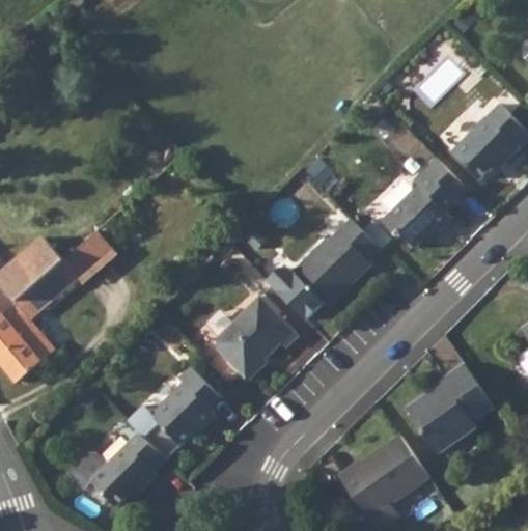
[(499,104),(449,152),(478,182),(499,161),(502,165),(518,148),(515,145),(527,134),(499,104)]
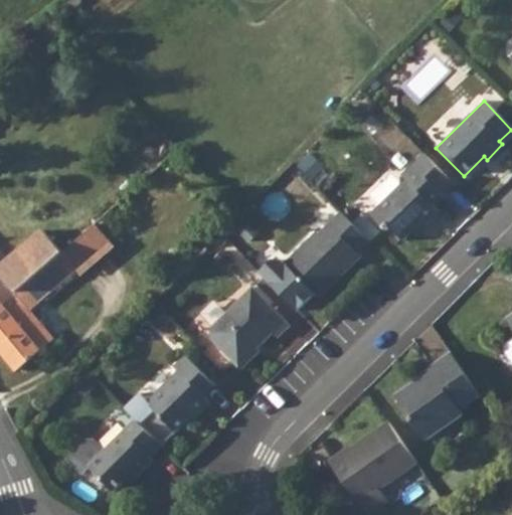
[(447,179),(420,153),(399,175),(403,179),(368,213),(382,227),(386,225),(399,239),(419,220),(422,223),(437,210),(430,203),(440,193),(437,189),(447,179)]
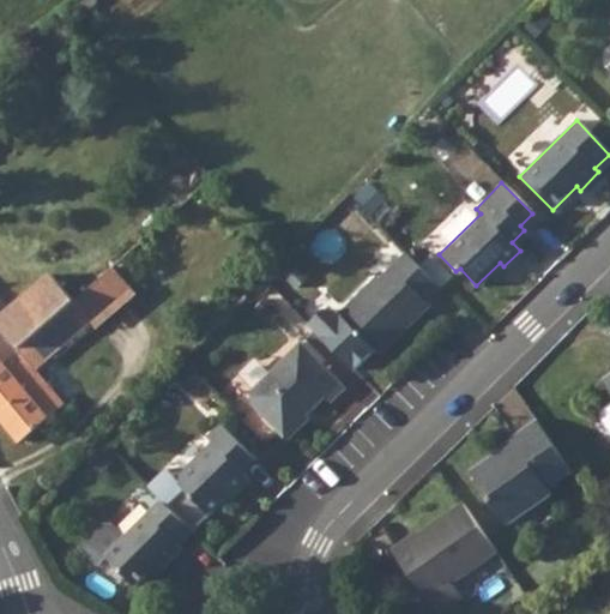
[(369,348),(433,283),(404,256),(378,282),(373,277),(336,314),(332,309),(321,309),(306,324),(351,371),(372,350),(369,348)]
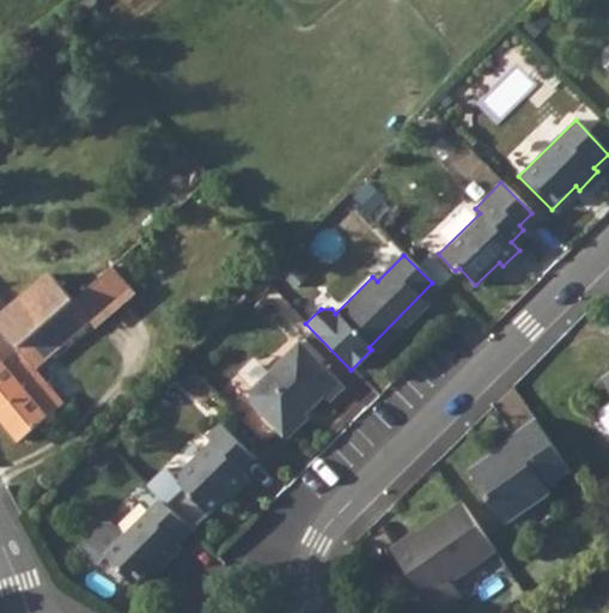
[(111,263),(84,289),(102,309),(89,320),(95,327),(135,291),(111,263)]
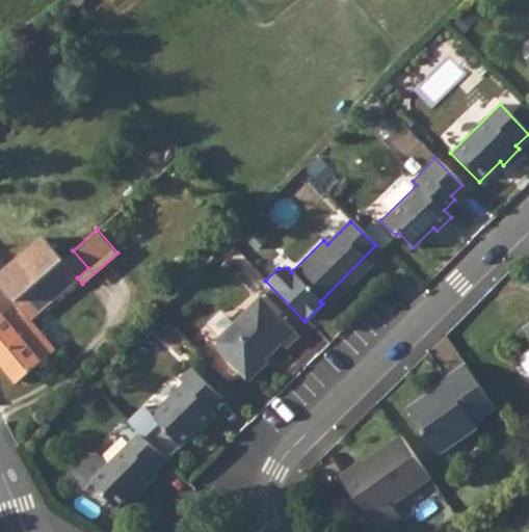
[(42,238),(5,270),(11,276),(25,292),(61,260),(69,254),(63,248),(56,255),(42,238)]
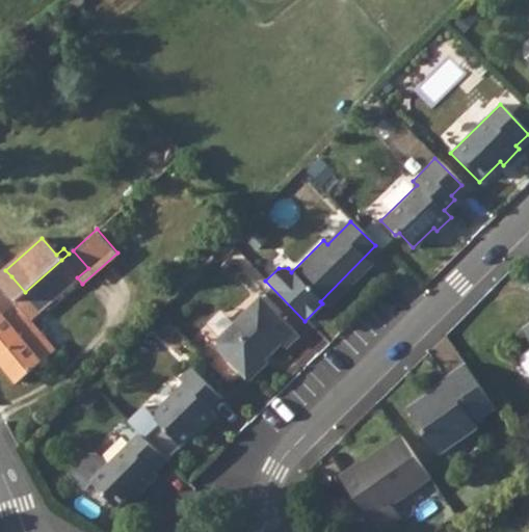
[(375,245),(320,301),(322,303),(326,308),(349,284),(345,281),(352,273),(356,277),(370,264),(368,261),(379,249),(375,245)]
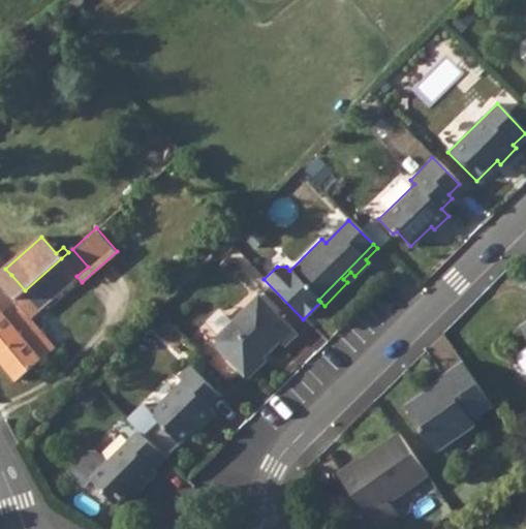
[(68,252),(61,258),(76,276),(88,267),(72,249),(68,252)]
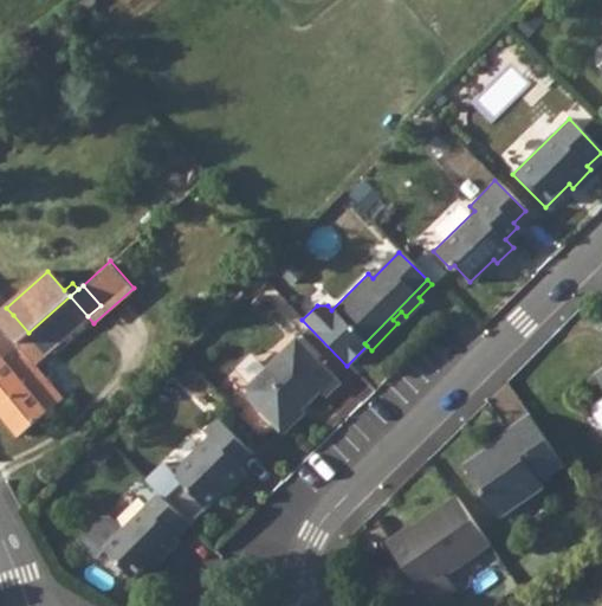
[(15,345),(0,358),(0,413),(19,436),(60,399),(32,366),(88,316),(70,296),(28,333),(15,345)]
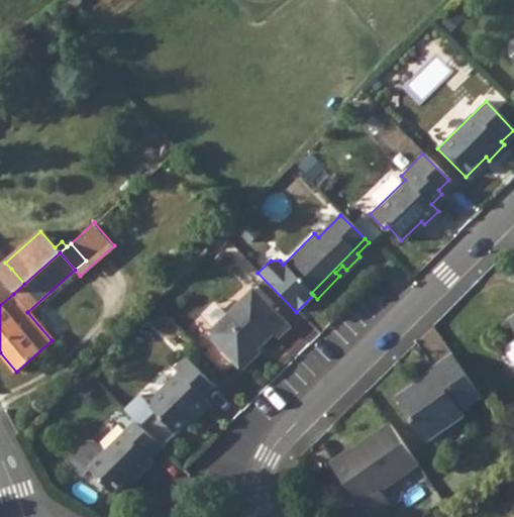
[(24,284),(11,269),(0,279),(13,294),(24,284)]
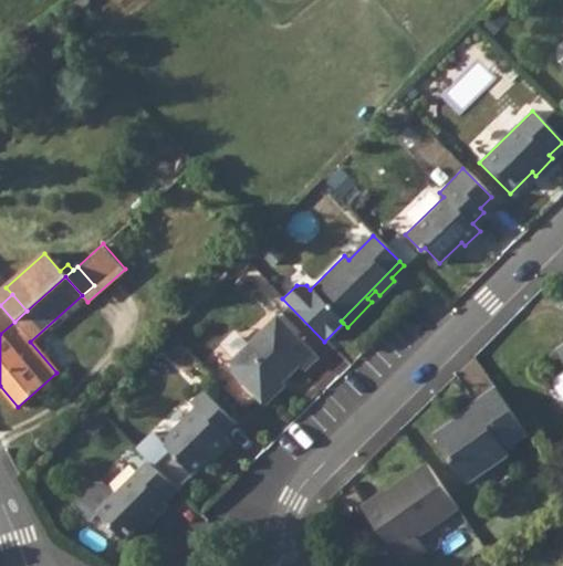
[(0,334),(14,322),(0,305),(0,334)]
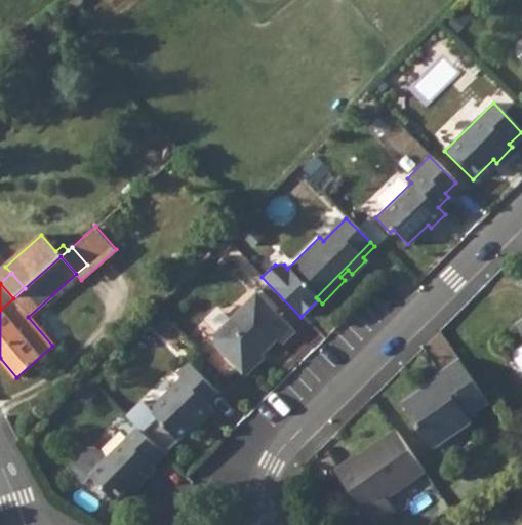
[(211,342),(241,373),(259,355),(257,353),(263,348),(265,350),(275,339),(288,326),(254,291),(211,333),(211,342)]
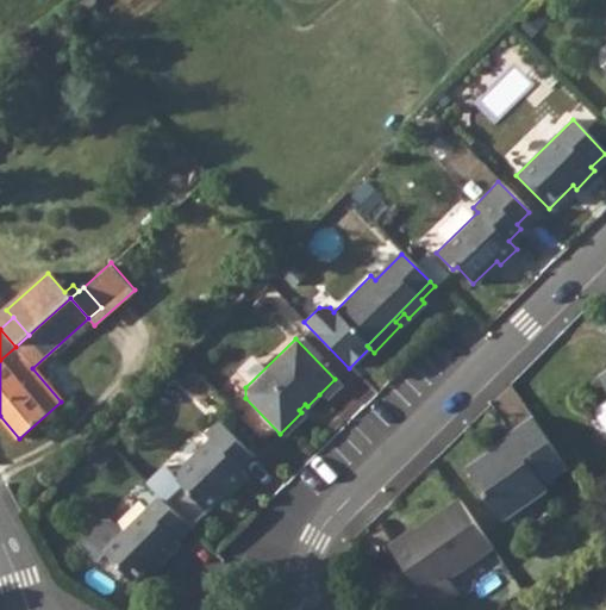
[(605,373),(598,379),(605,391),(605,399),(595,409),(593,415),(605,431),(605,373)]
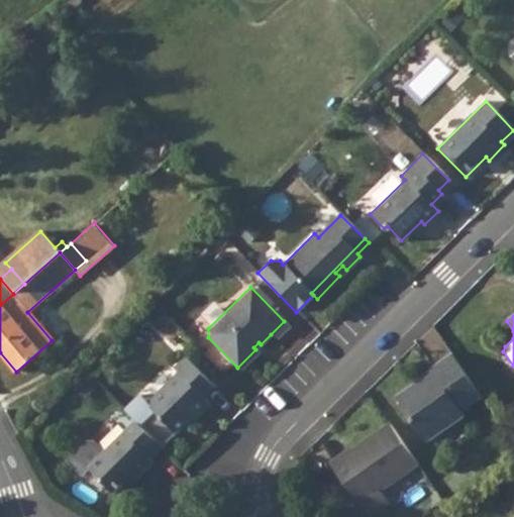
[(284,321),(271,334),(276,339),(289,326),(284,321)]
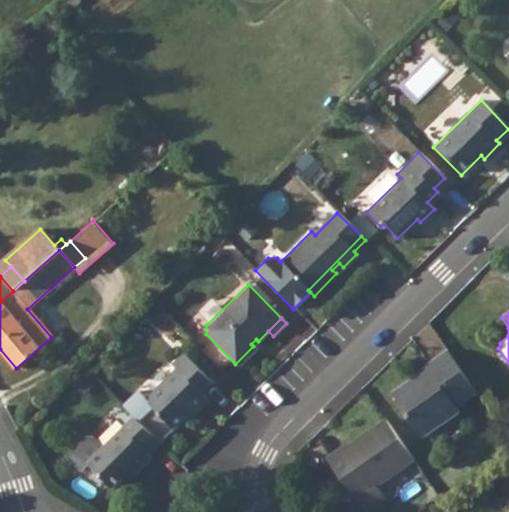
[(253,346),(235,364),(237,366),(255,348),(253,346)]
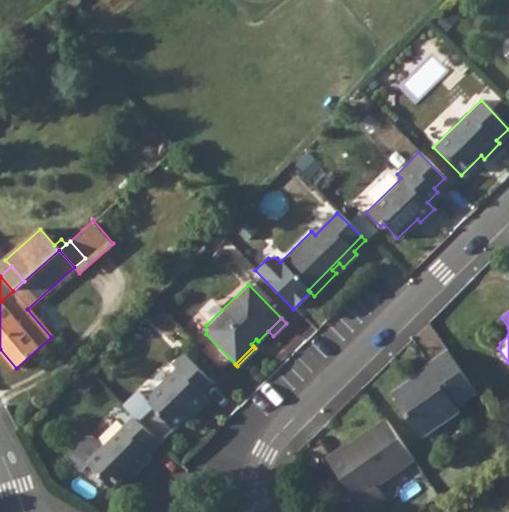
[(474,393),(445,350),(423,366),(427,371),(420,376),(417,373),(388,394),(419,438),(455,413),(452,408),(474,393)]
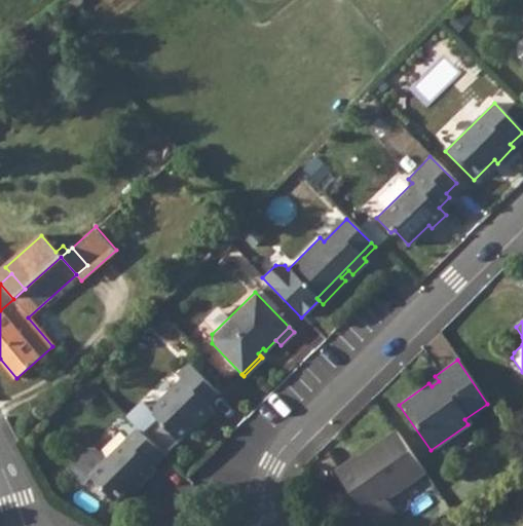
[(149,410),(178,440),(209,409),(204,406),(217,392),(187,362),(176,372),(181,379),(149,410)]
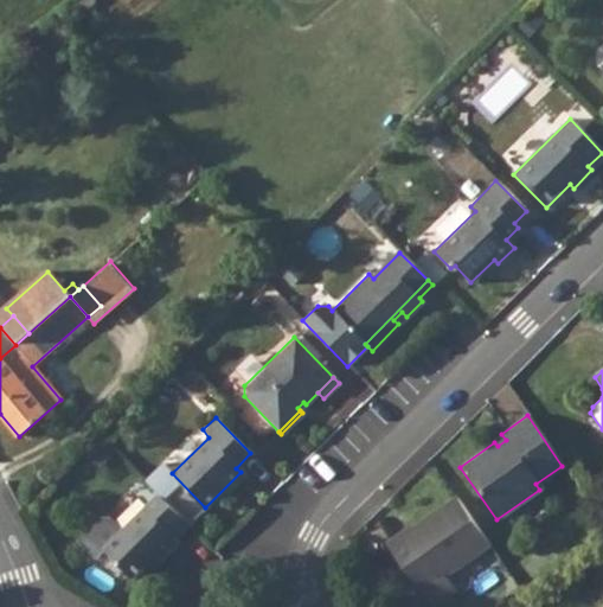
[(241,472),(205,508),(206,509),(228,489),(231,491),(245,477),(241,472)]
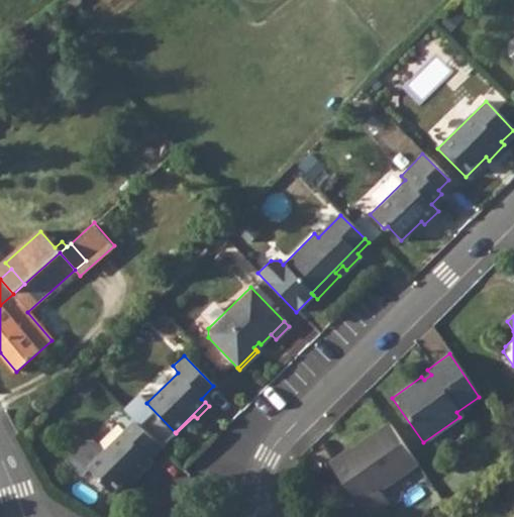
[(133,473),(133,474),(161,446),(134,420),(87,466),(111,493),(133,473)]
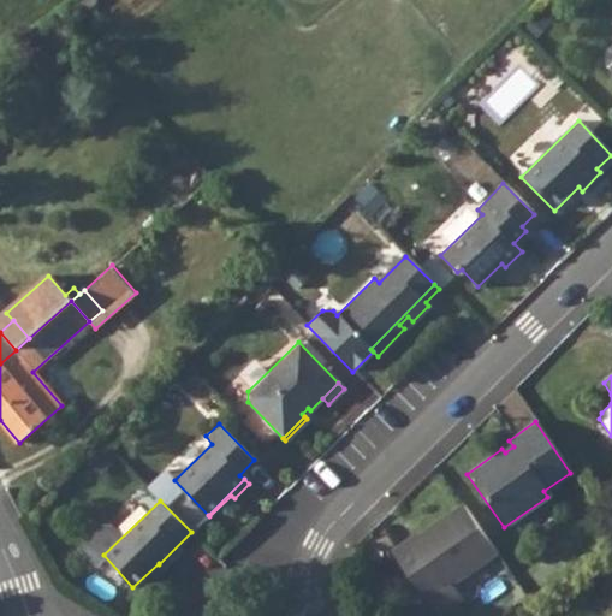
[(495,555),(463,507),(409,544),(408,540),(390,554),(433,615),(439,615),(462,600),(452,586),(495,555)]
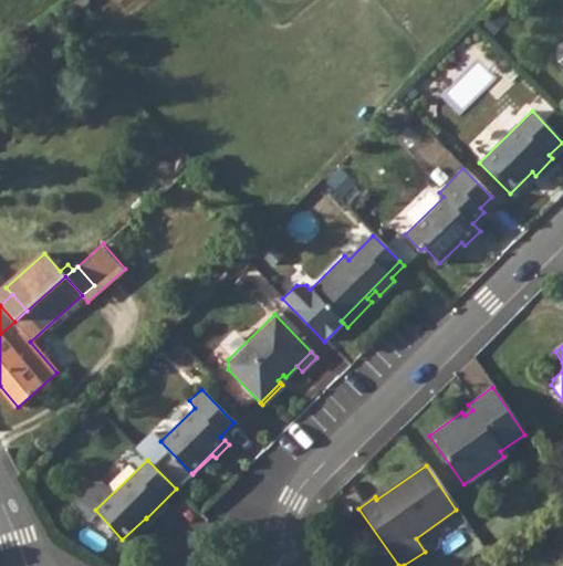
[(176,489),(146,519),(149,522),(166,506),(164,503),(177,491),(176,489)]
